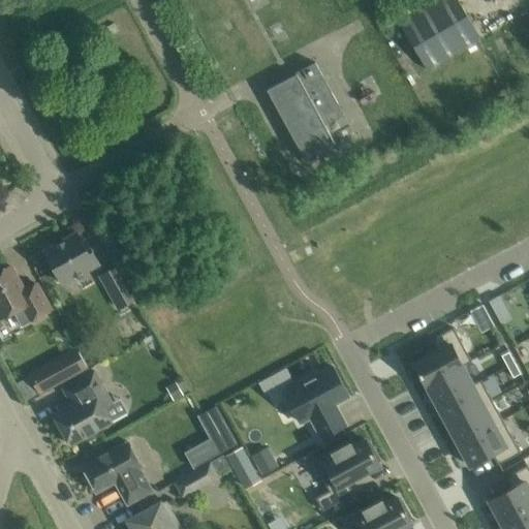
[(458,0),(438,0),(400,23),(427,70),(480,38),(458,0)]
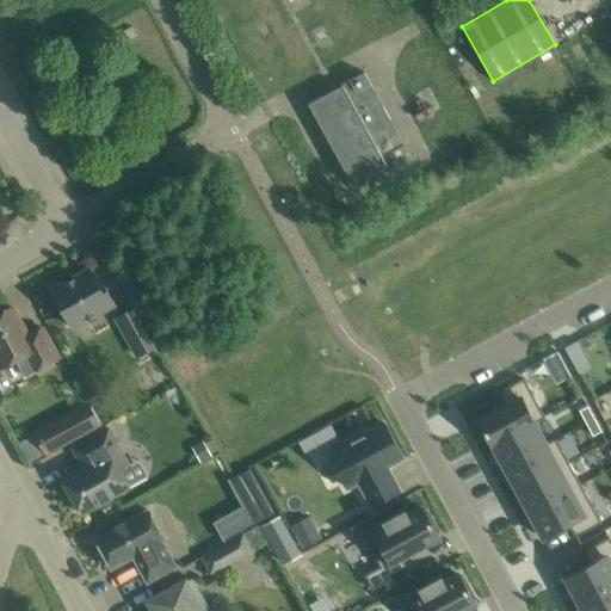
[(325,94),(308,104),(352,184),(387,166),(375,144),(397,133),(364,72),(325,93),(325,94)]
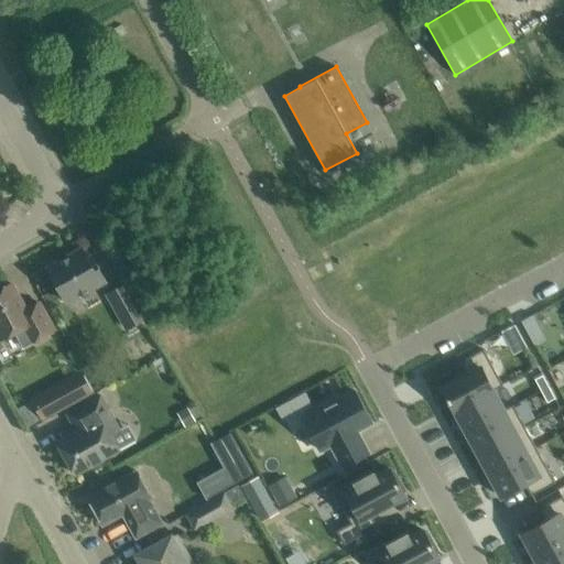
[(105,280),(102,275),(91,256),(87,259),(82,249),(47,268),(66,302),(105,280)]
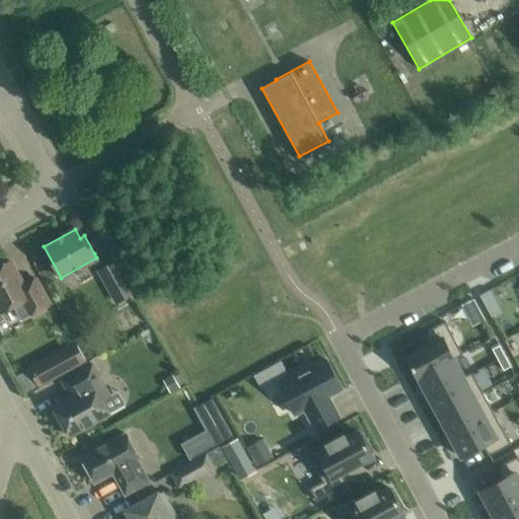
[(10,261),(0,266),(0,309),(1,311),(21,300),(29,314),(50,303),(36,279),(23,285),(10,261)]
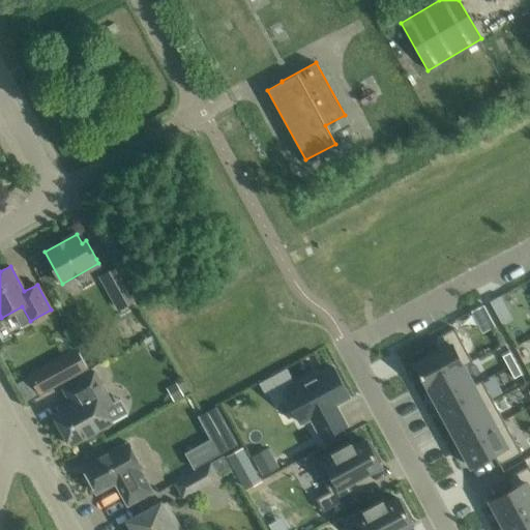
[(117,267),(101,275),(119,307),(136,299),(117,267)]
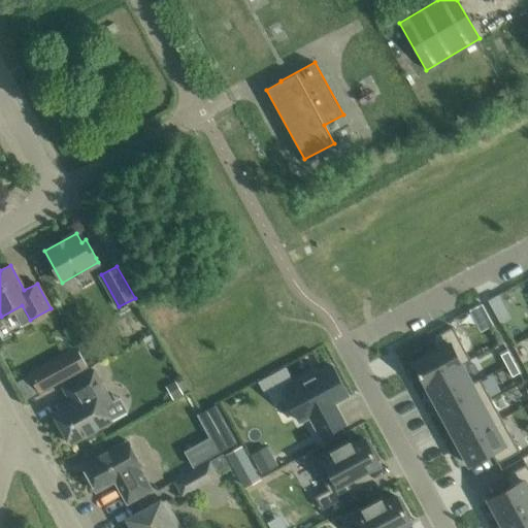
[(498,294),(488,300),(492,307),(502,301),(498,294)]
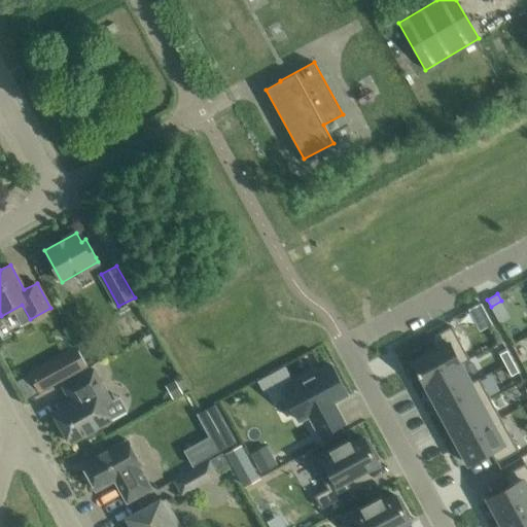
[(434,349),(412,361),(424,383),(460,363),(468,359),(451,325),(428,338),(434,349)]
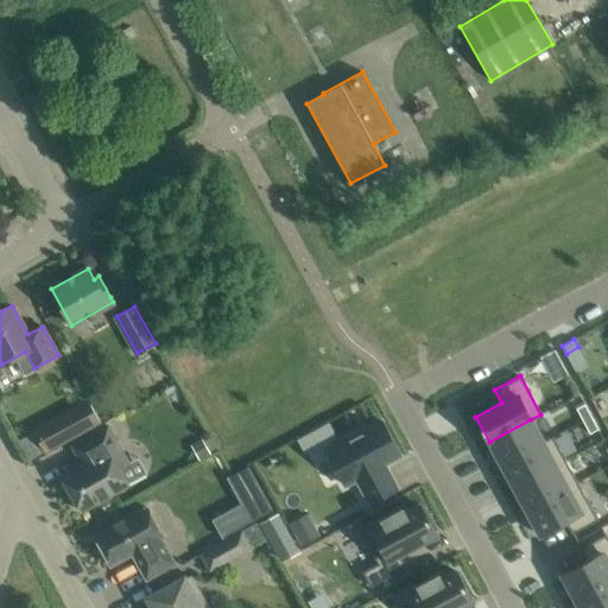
[(87,401),(35,430),(45,450),(97,422),(87,401)]
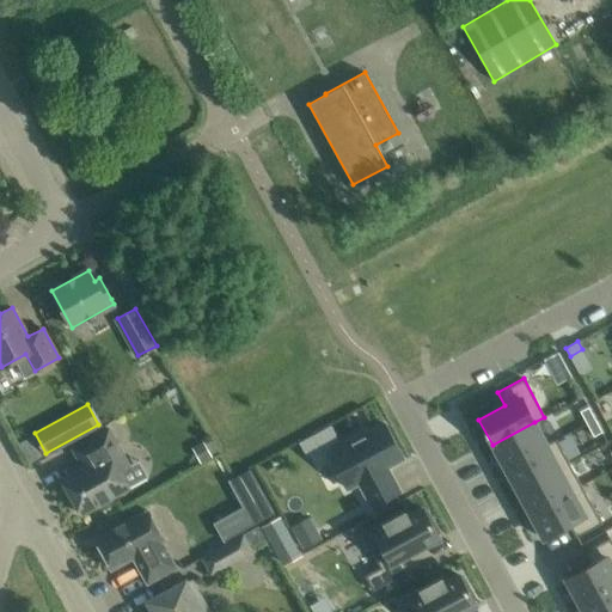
[(588,407),(580,410),(586,423),(594,418),(588,407)]
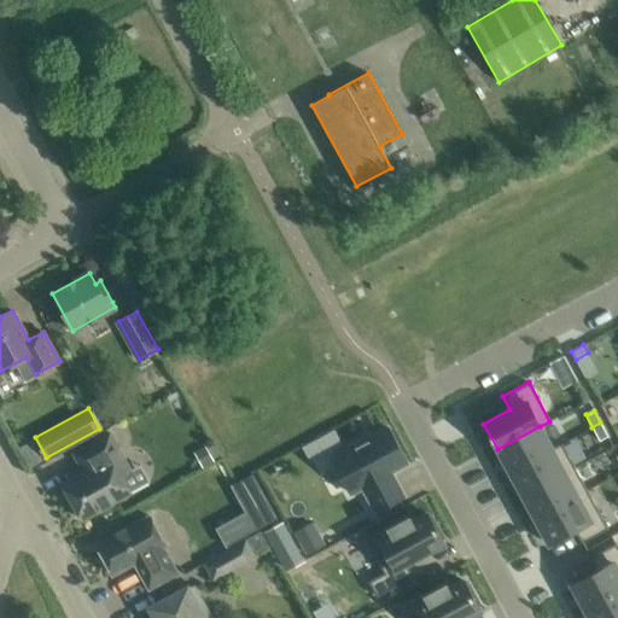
[(600,423),(592,427),(599,439),(607,436),(600,423)]
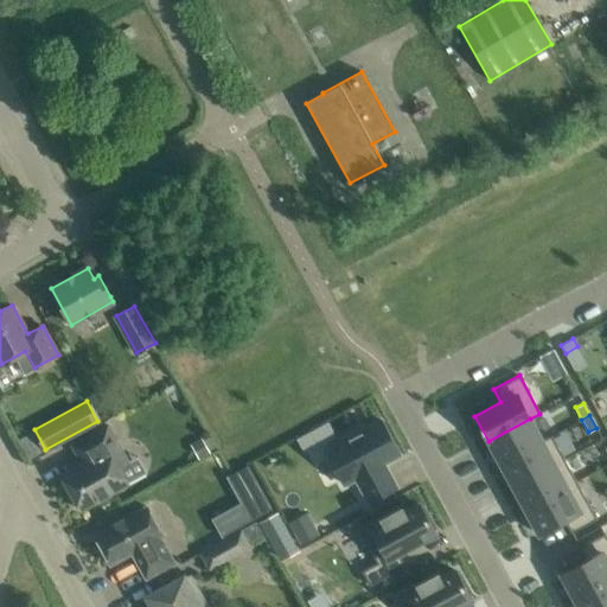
[(530,419),(489,441),(489,442),(500,464),(542,441),(542,440),(530,419)]
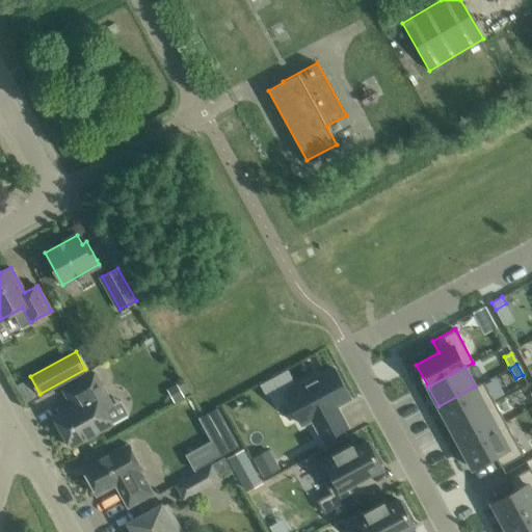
[(333,368),(285,394),(302,424),(312,419),(323,440),(346,426),(335,406),(349,398),(333,368)]
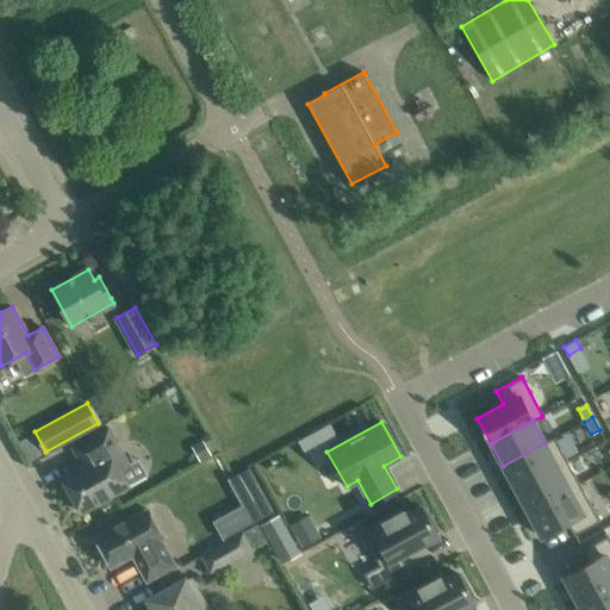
[(81,512),(103,500),(129,486),(118,468),(128,462),(109,427),(73,447),(82,465),(61,477),(81,512)]
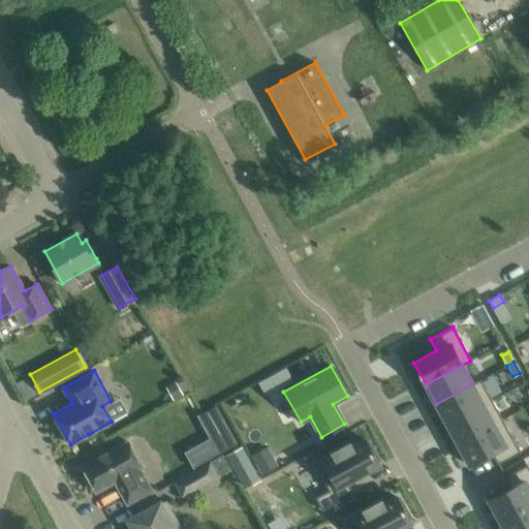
[(472,384),(436,404),(447,424),(492,399),(480,378),(472,383),(472,384)]
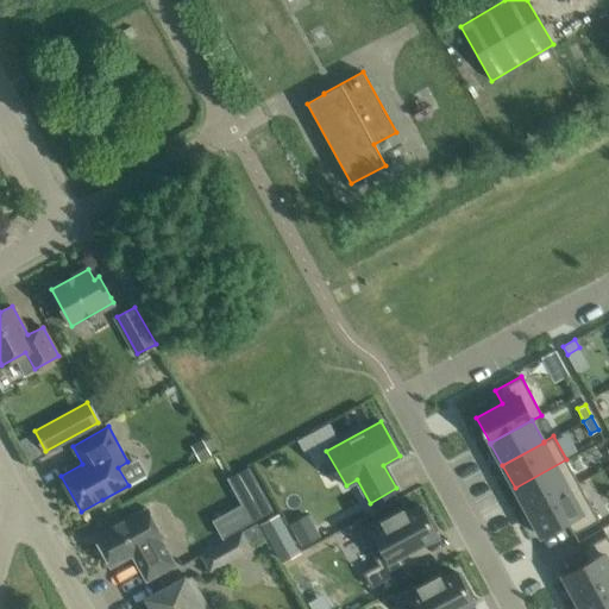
[(202,439),(192,446),(199,460),(211,454),(202,439)]
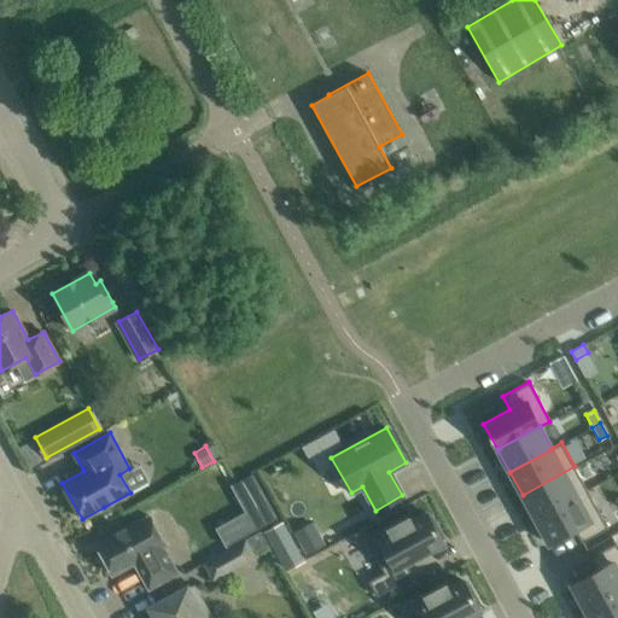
[(575,466),(523,495),(535,518),(587,489),(575,466)]
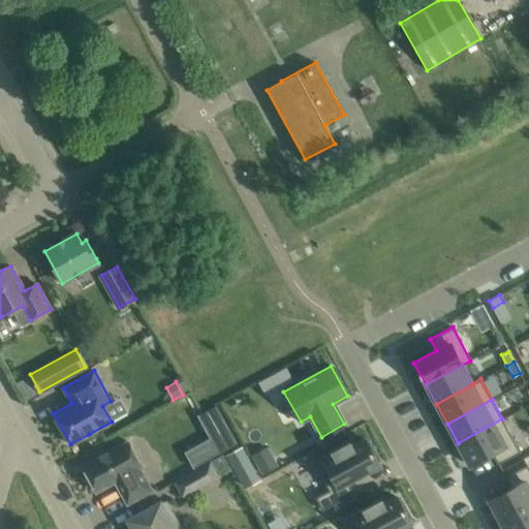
[(502,418),(458,443),(469,465),(491,453),(497,464),(520,452),(502,418)]
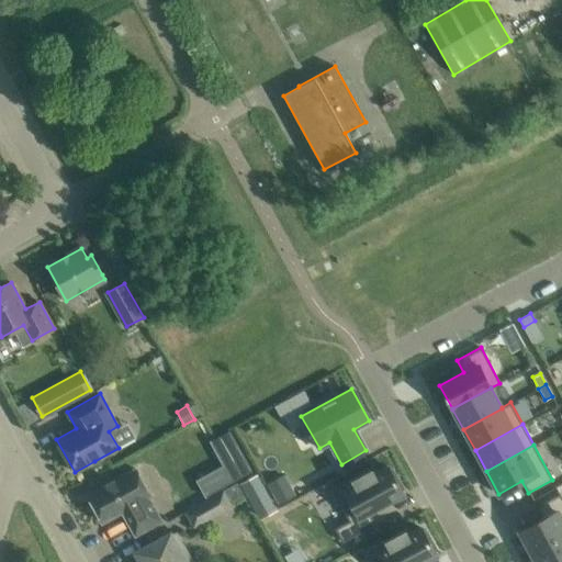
[(205,494),(232,480),(224,464),(197,479),(205,494)]
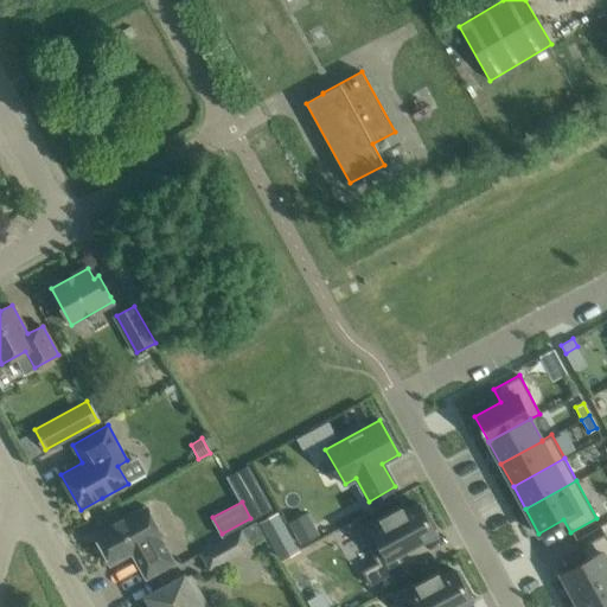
[(384,522),(362,535),(377,562),(362,570),(370,585),(406,566),(398,553),(435,532),(433,529),(436,526),(425,505),(421,508),(419,503),(403,512),(401,508),(382,518),(384,522)]
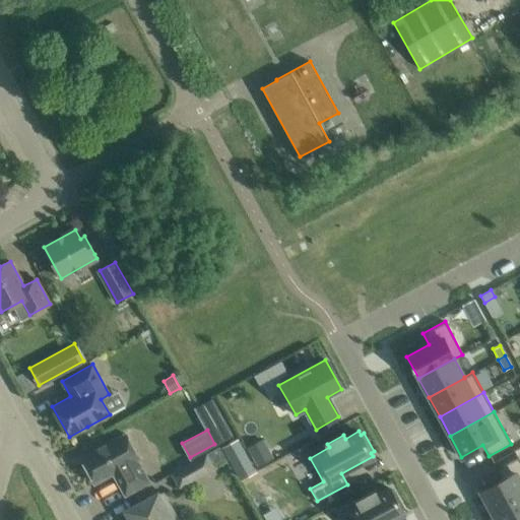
[(125,495),(143,485),(149,481),(137,459),(139,458),(125,434),(81,458),(94,482),(116,471),(120,479),(117,480),(125,495)]
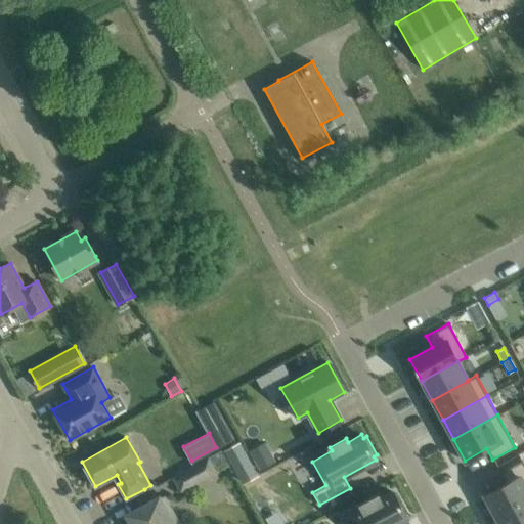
[(223,450),(242,483),(257,475),(238,442),(223,450)]
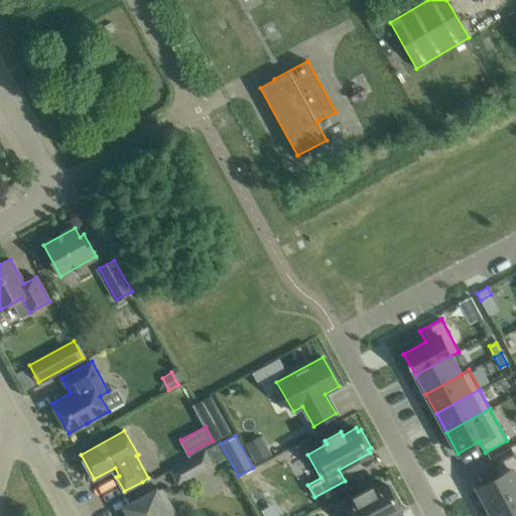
[(260,436),(247,444),(256,462),(269,454),(260,436)]
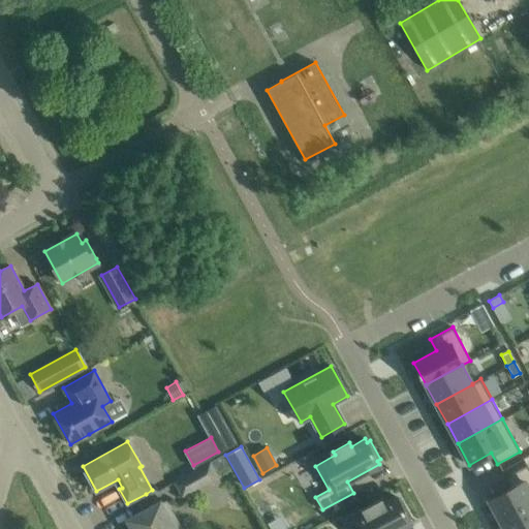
[(183,495),(231,467),(223,454),(209,462),(210,463),(175,483),(183,495)]
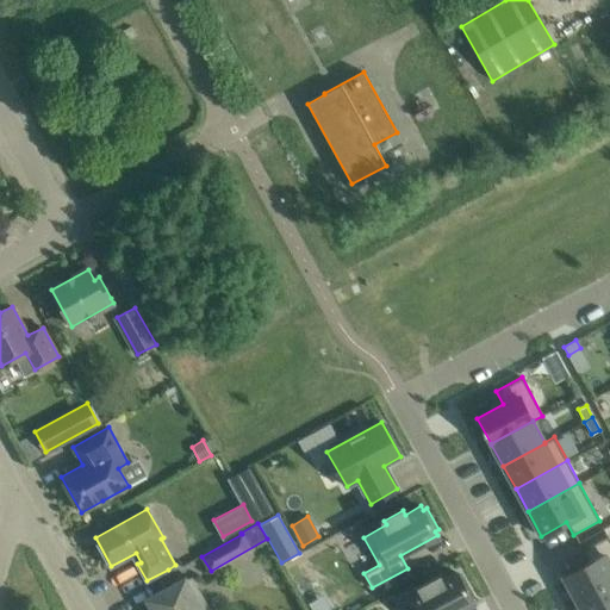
[(589,562),(564,577),(577,602),(609,583),(609,540),(608,536),(582,549),(589,562)]
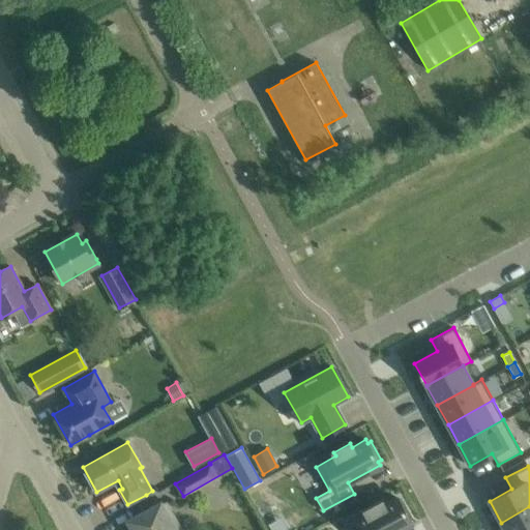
[(366,513),(347,524),(350,529),(398,529),(411,523),(409,520),(412,518),(402,499),(399,501),(396,497),(383,504),(381,501),(364,510),(366,513)]
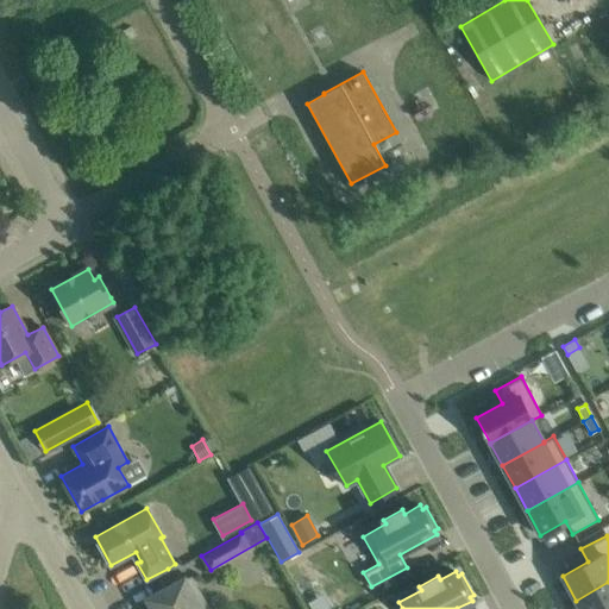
[(207,608),(190,577),(170,588),(150,598),(155,608),(207,608)]
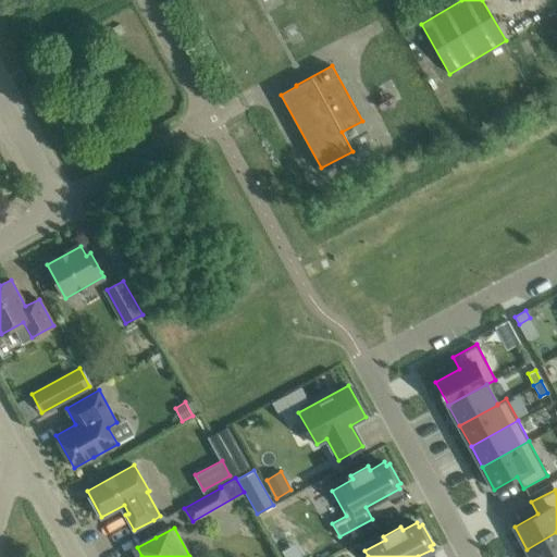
[(556,556),(556,532),(527,549),(531,556),(556,556)]
